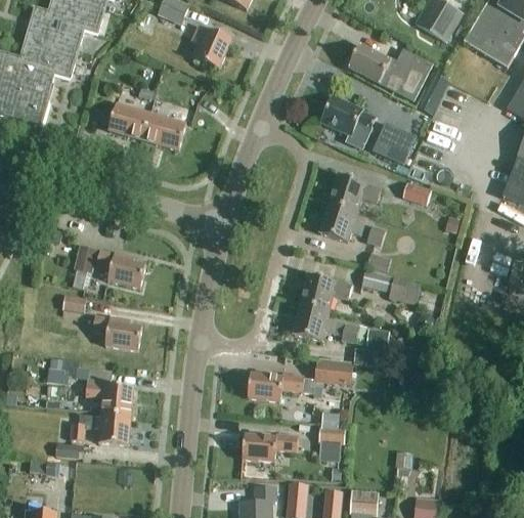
[(0,113),(42,125),(53,82),(51,82),(54,73),(70,78),(84,29),(97,33),(105,0),(50,0),(48,9),(34,5),(19,55),(0,49),(0,113)]
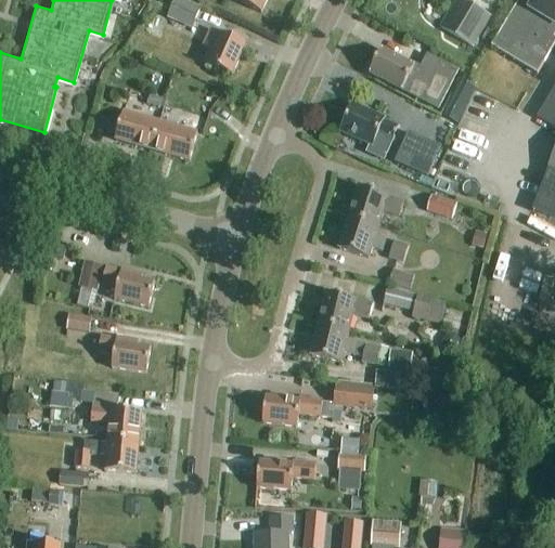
[(167,14),(192,25),(202,3),(194,0),(165,0),(164,3),(170,7),(167,14)]
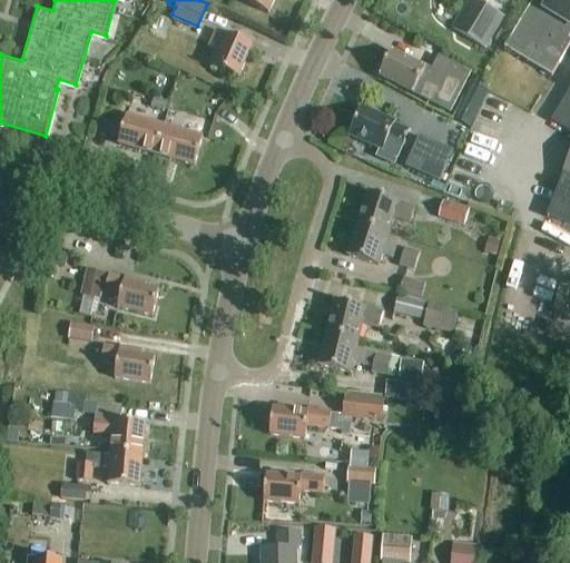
[(267,10),(272,0),(248,0),(267,10)]
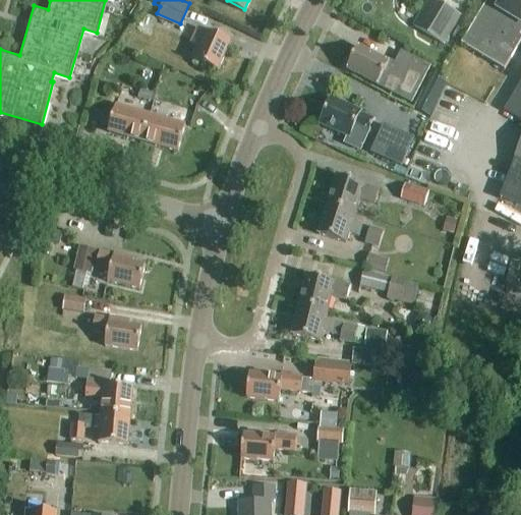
[(424,0),(412,20),(444,40),(461,11),(443,0),(424,0)]
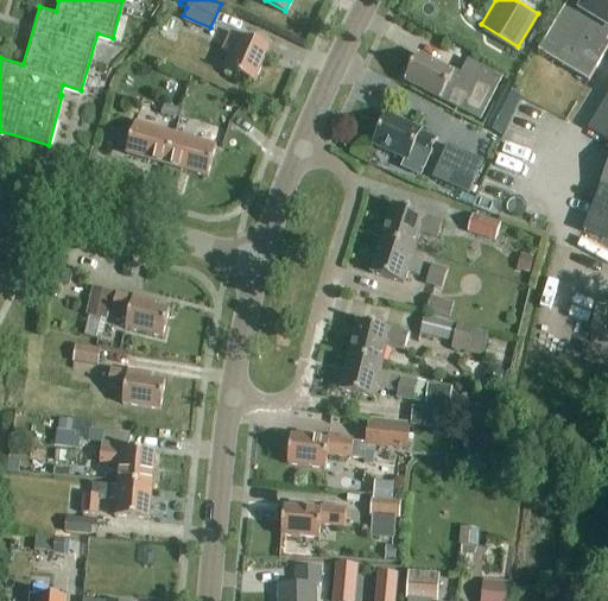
[(607,35),(607,0),(565,0),(538,46),(588,76),(607,42),(607,37),(607,35)]
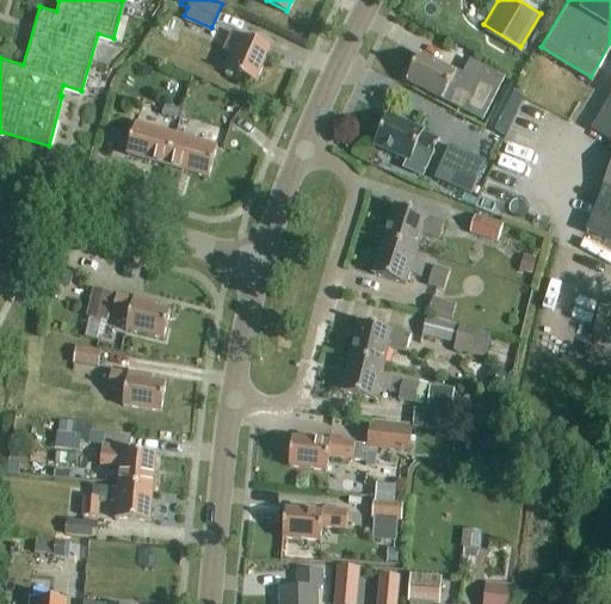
[(255,79),(270,44),(232,28),(223,47),(235,53),(229,68),(255,79)]
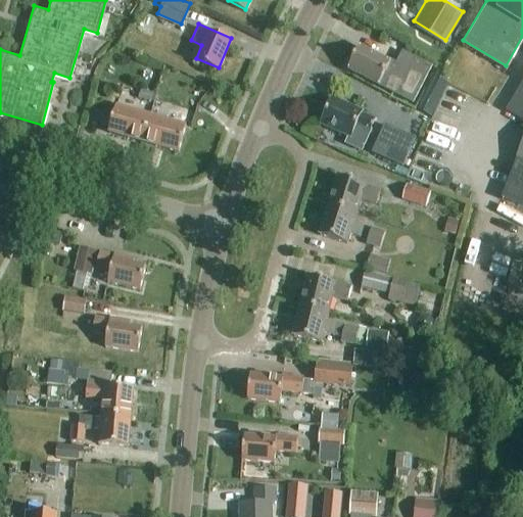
[(160,35),(157,69),(188,72),(190,37),(160,35)]
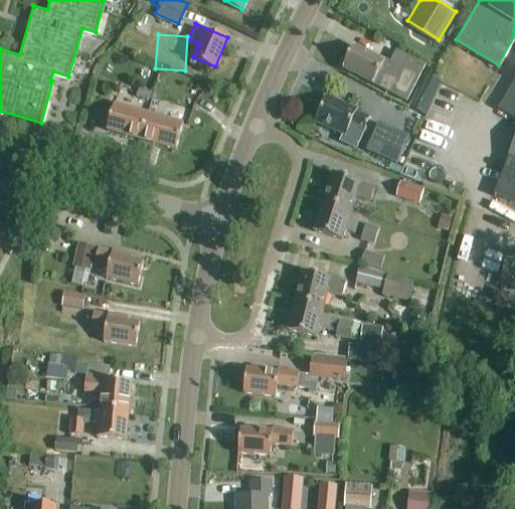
[(354,42),(342,65),(404,98),(422,61),(395,47),(389,59),(383,55),(382,57),(354,42)]
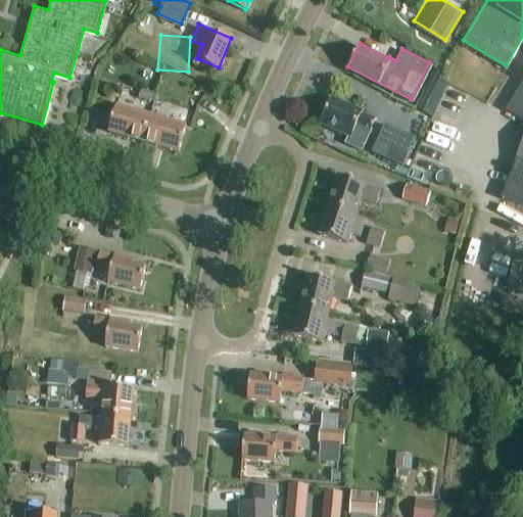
[(419,103),(434,111),(450,78),(445,75),(448,68),(438,63),(419,103)]
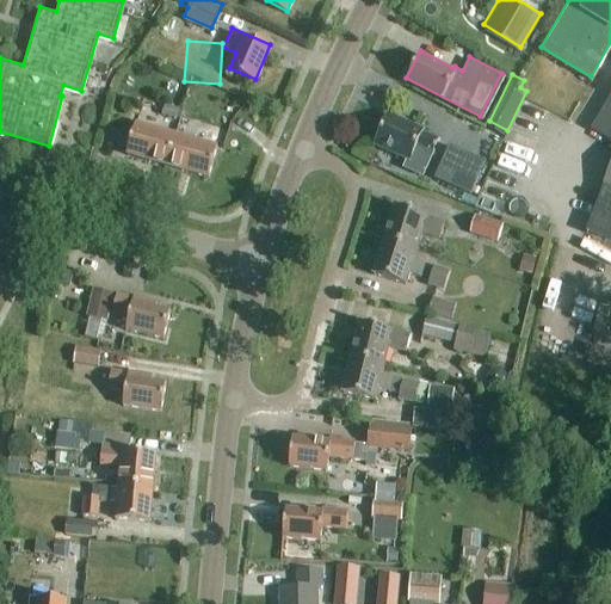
[(610,88),(591,124),(610,136),(610,158),(585,228),(610,238),(610,88)]
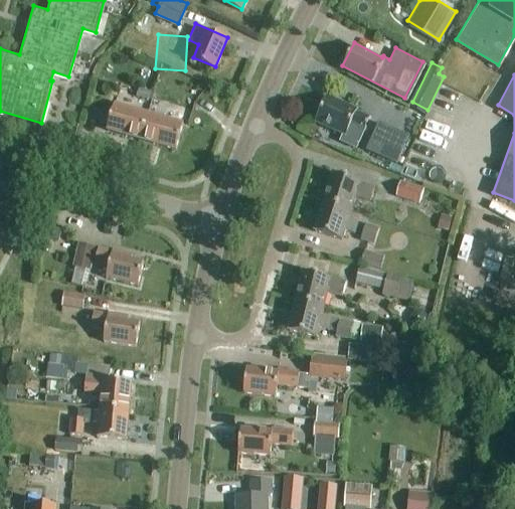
[(127,101),(149,104),(153,80),(131,77),(127,101)]
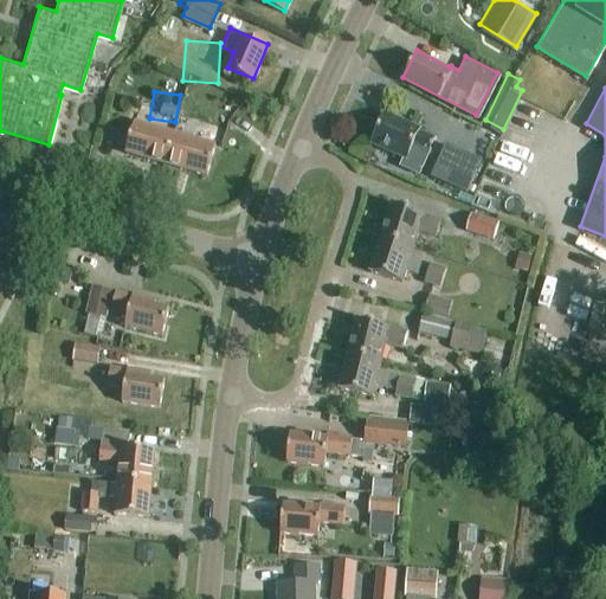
[(385,110),(371,140),(403,155),(399,162),(420,172),(431,147),(430,146),(434,135),(418,128),(419,126),(385,110)]
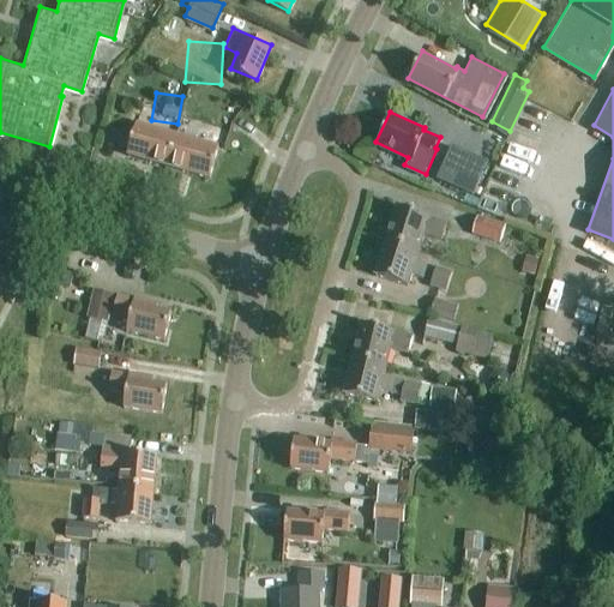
[(136,120),(127,151),(168,163),(176,132),(162,128),(136,120)]
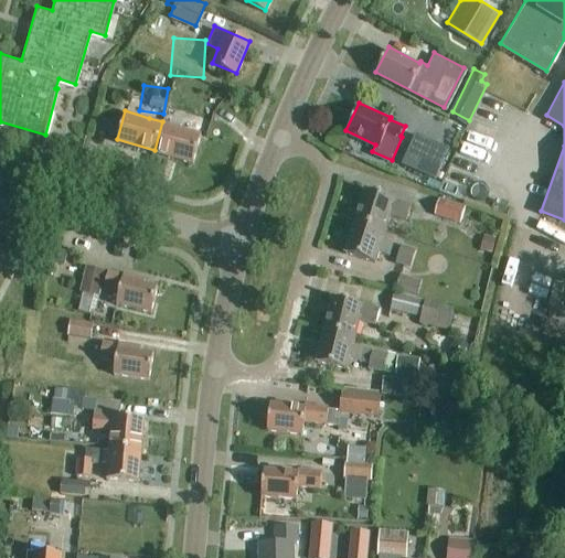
[(162,121),(155,150),(192,161),(200,132),(177,126),(162,121)]
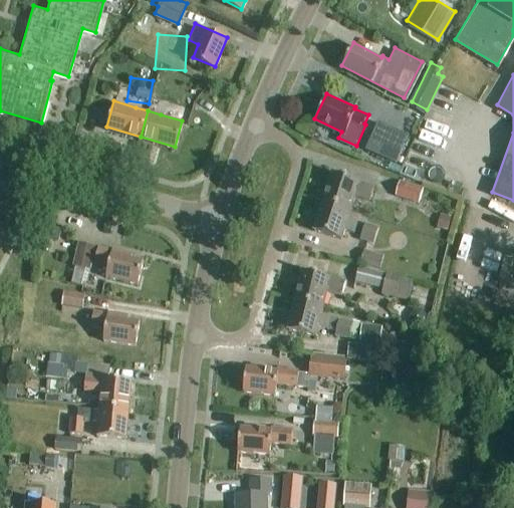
[(408,132),(377,118),(365,146),(396,159),(408,132)]
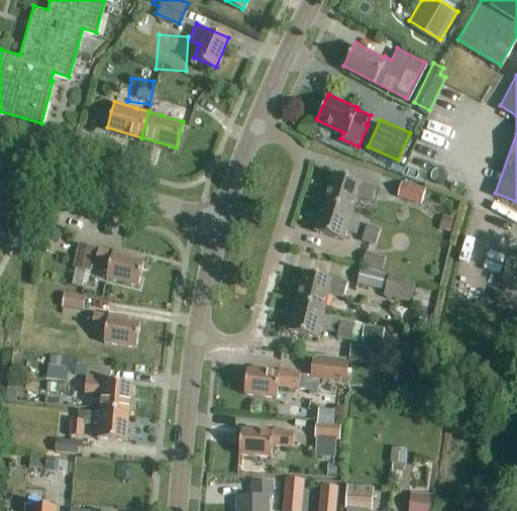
[(334,171),(325,200),(351,208),(356,194),(371,199),(376,185),(359,180),(334,171)]
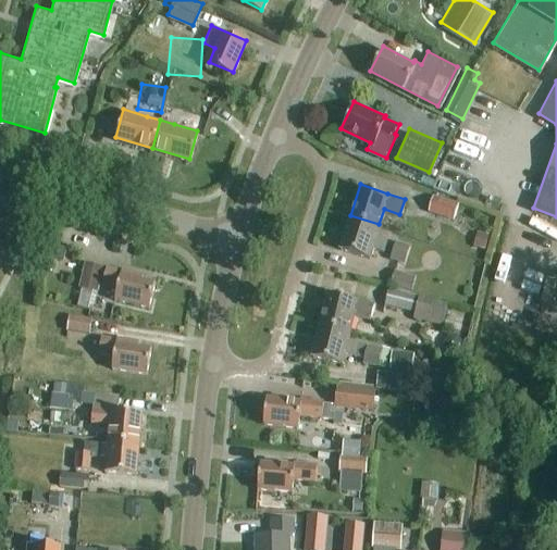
[(433,191),(428,208),(454,216),(459,200),(433,191)]
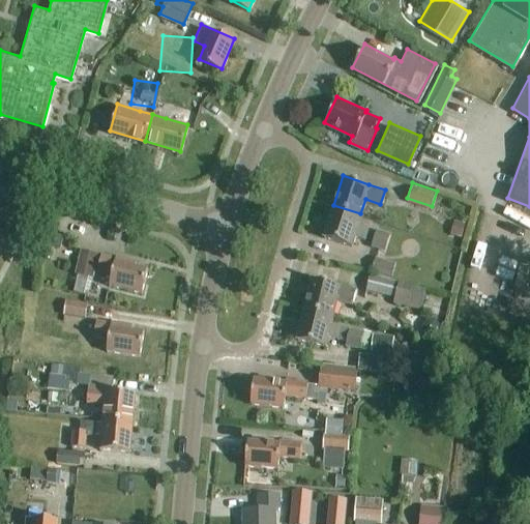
[(333,205),(324,234),(351,243),(354,233),(363,236),(367,225),(358,222),(360,213),(333,205)]
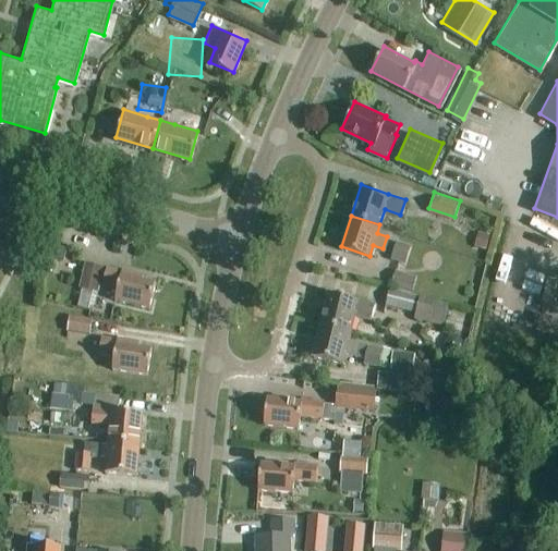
[(476,229),(473,243),(485,245),(488,231),(476,229)]
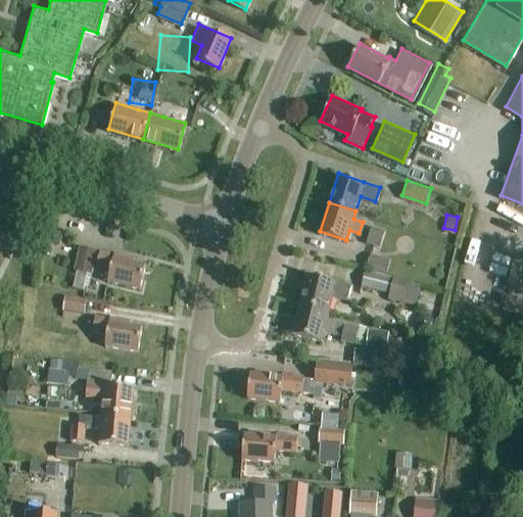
[(367,241),(380,245),(385,228),(372,224),(367,241)]
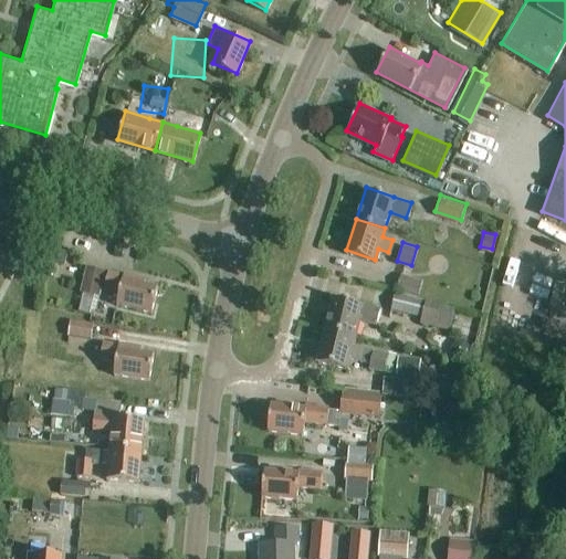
[(52,244),(49,257),(63,261),(67,249),(52,244)]
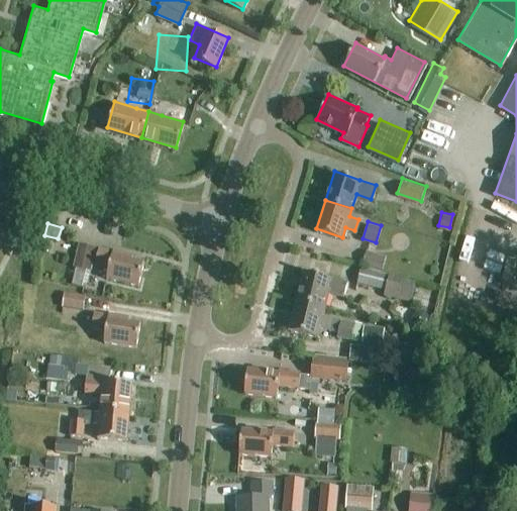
[(90,267),(95,244),(79,240),(73,264),(90,267)]
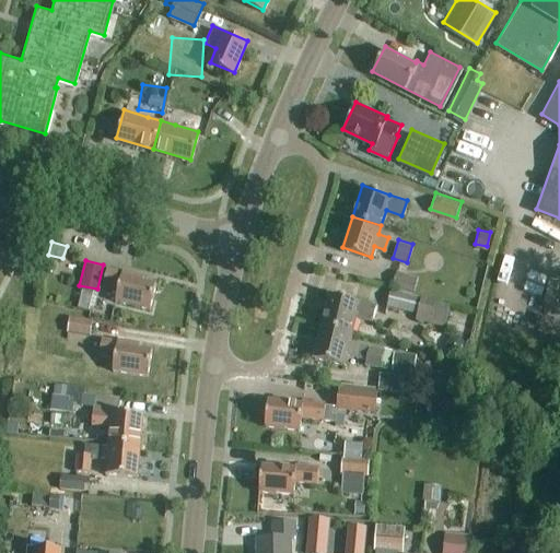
[(123,268),(121,269),(107,265),(103,280),(117,284),(114,296),(148,306),(155,281),(142,278),(143,273),(123,268)]
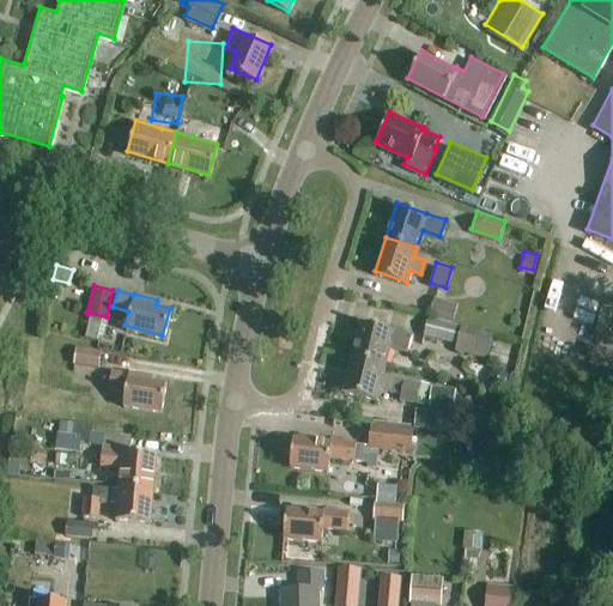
[(435,294),(429,308),(453,316),(457,301),(435,294)]
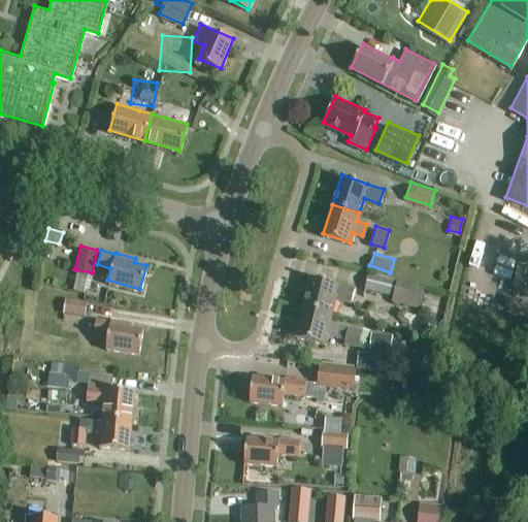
[(392,299),(419,305),(424,284),(368,270),(364,287),(393,293),(392,299)]
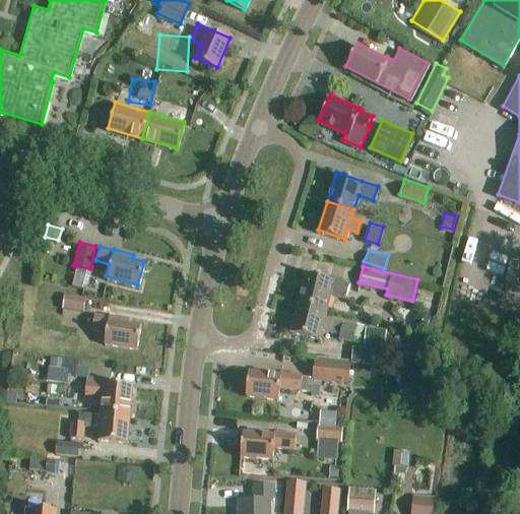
[(306,271),(299,301),(326,307),(330,293),(344,296),(348,281),(306,271)]
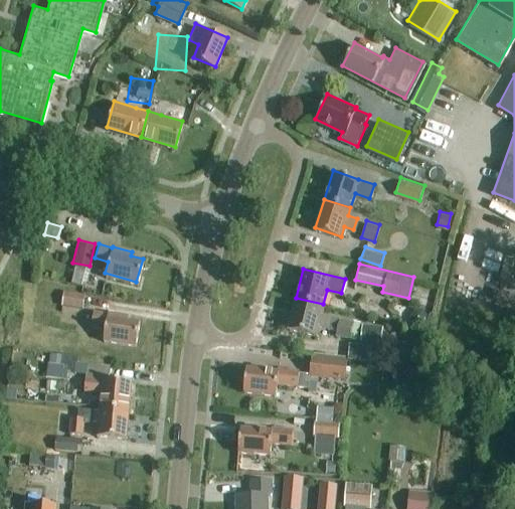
[(61,302),(83,306),(86,292),(63,289),(61,302)]
